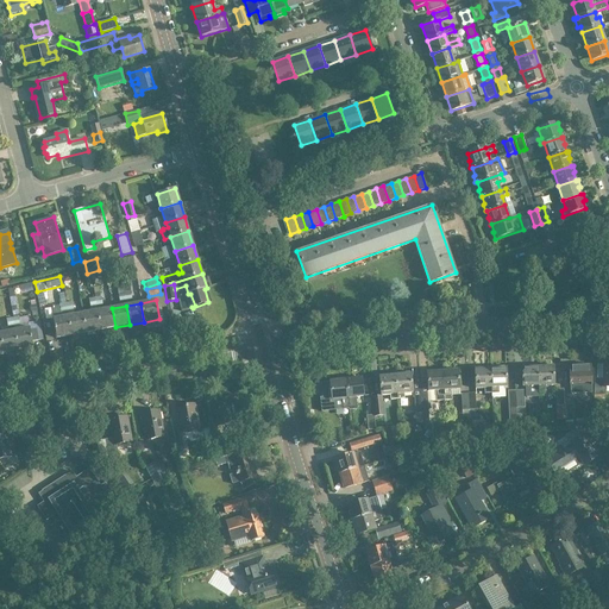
[(98,311),(101,330),(115,327),(112,308),(98,311)]
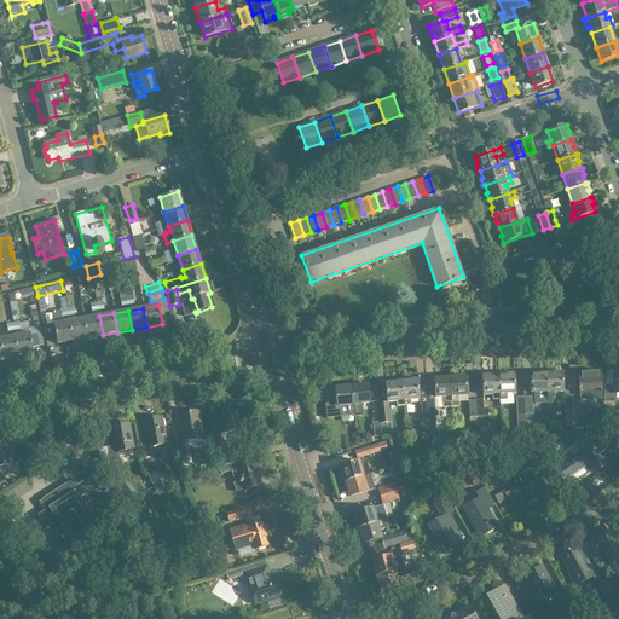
[(99,316),(84,318),(87,337),(103,335),(99,316)]
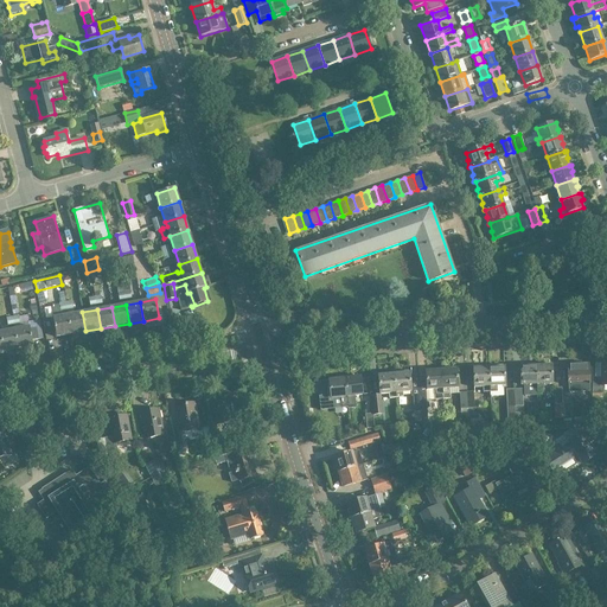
[(85,331),(82,312),(68,315),(71,334),(85,331)]
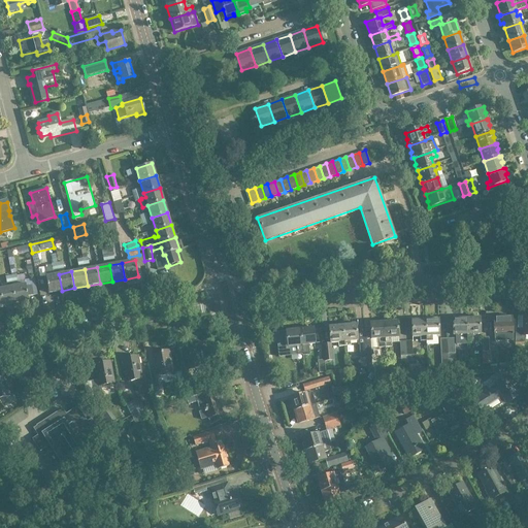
[(62,291),(59,274),(46,276),(48,293),(62,291)]
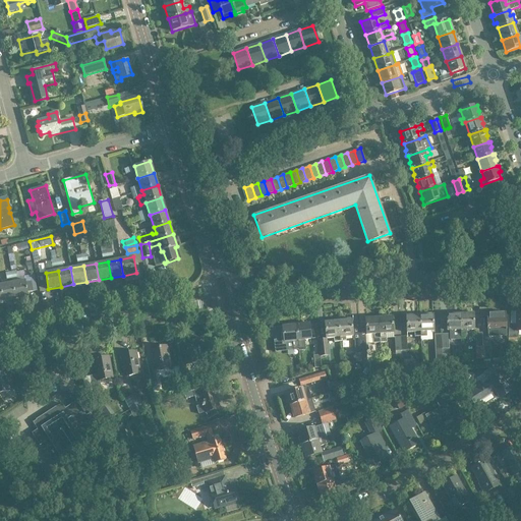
[(12,283),(15,299),(27,296),(24,281),(12,283)]
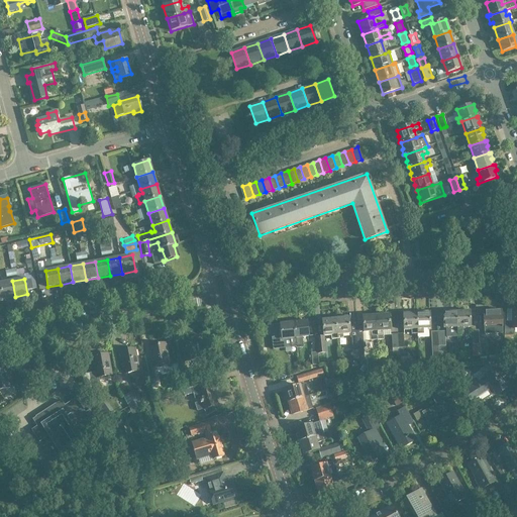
[(15,297),(12,281),(0,283),(3,299),(15,297)]
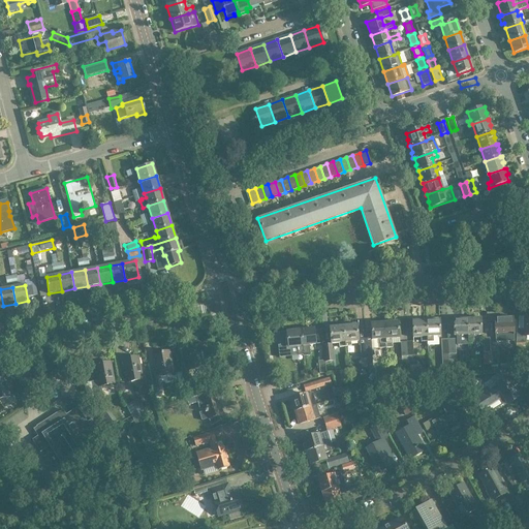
[(528,316),(525,317),(525,331),(517,331),(516,345),(525,345),(525,338),(528,337),(528,316)]
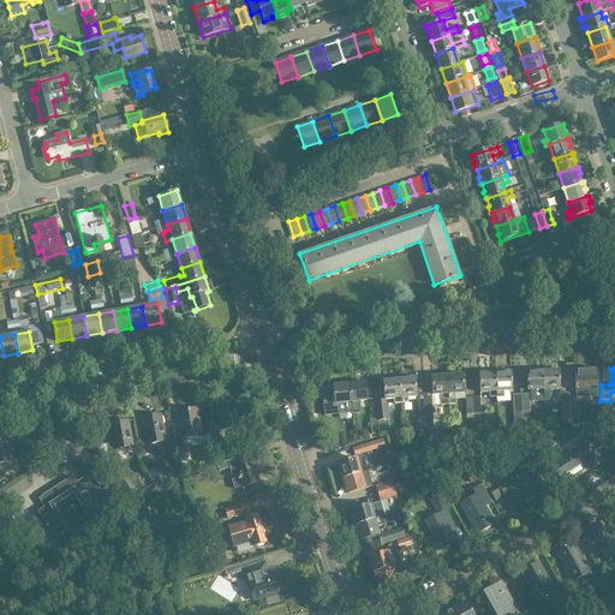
[(585,388),(597,388),(596,369),(574,370),(575,392),(585,390),(585,388)]
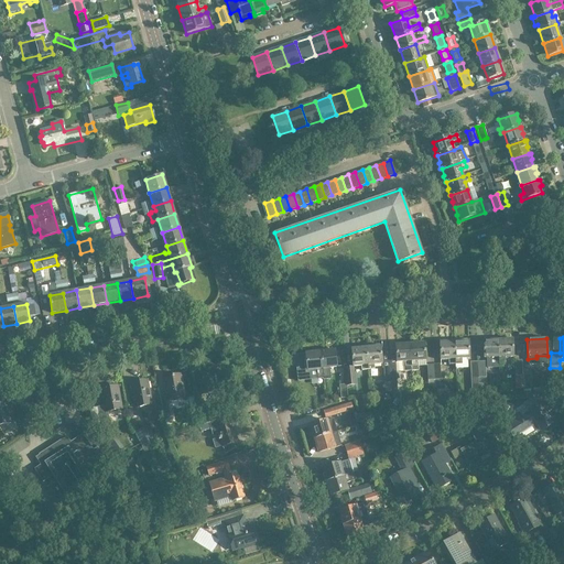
[(468,342),(467,342),(467,339),(461,339),(461,342),(454,342),(455,365),(455,369),(461,369),(461,366),(467,366),(467,359),(469,359),(468,342)]
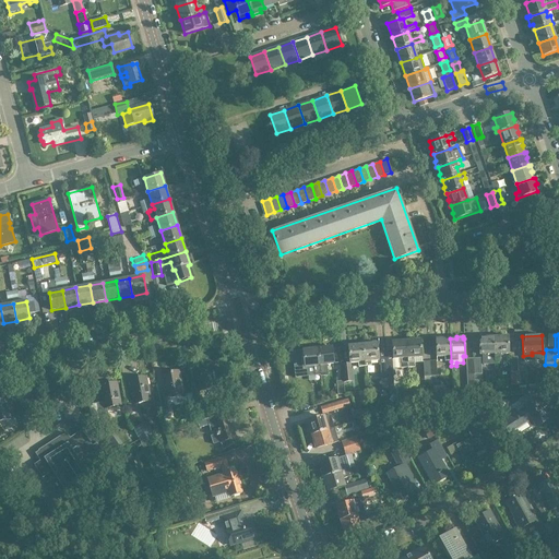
[(508,336),(494,337),(494,359),(500,359),(500,355),(509,355),(508,336)]
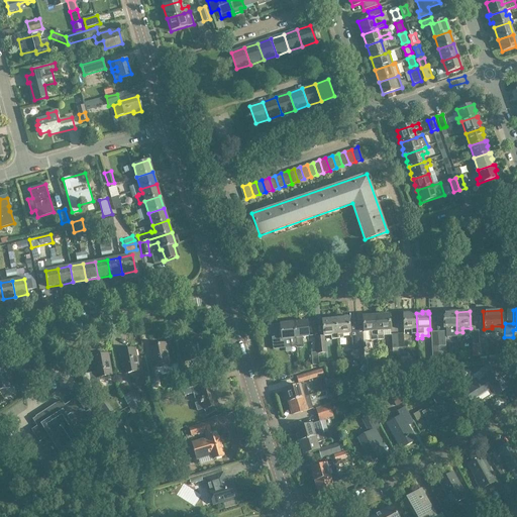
[(411,334),(417,334),(416,313),(410,313),(410,312),(404,312),(404,313),(403,313),(403,330),(411,329),(411,334)]
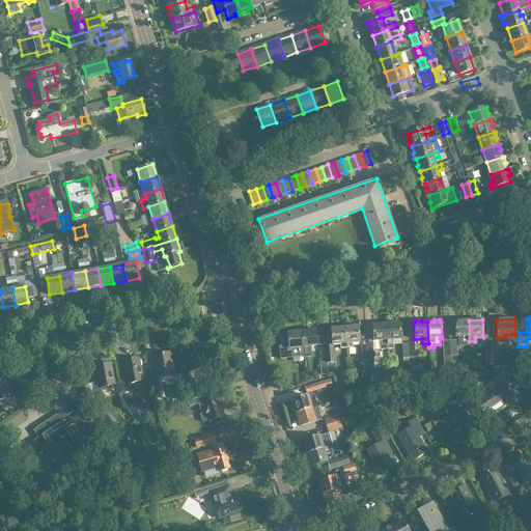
[(469,341),(469,320),(455,320),(455,337),(458,337),(458,346),(470,345),(469,341)]
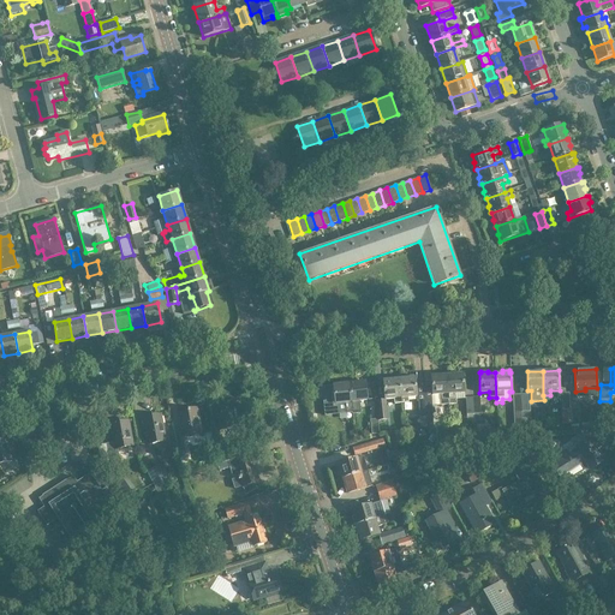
[(447,375),(449,405),(457,404),(455,394),(465,393),(464,374),(461,374),(461,372),(454,372),(454,375),(447,375)]
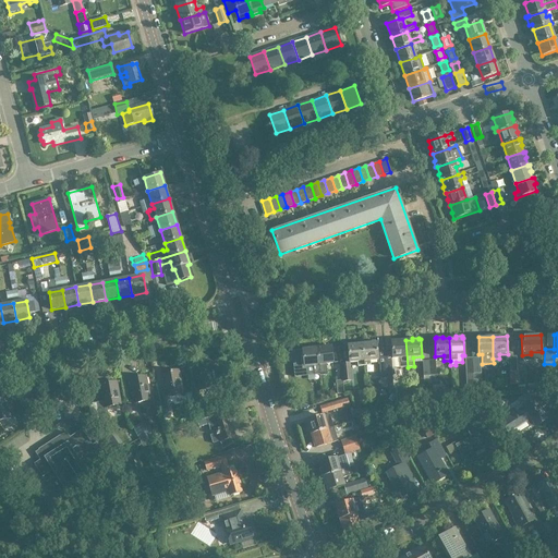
[(393,341),(391,342),(392,359),(400,359),(400,367),(408,367),(405,340),(399,341),(399,339),(393,340),(393,341)]
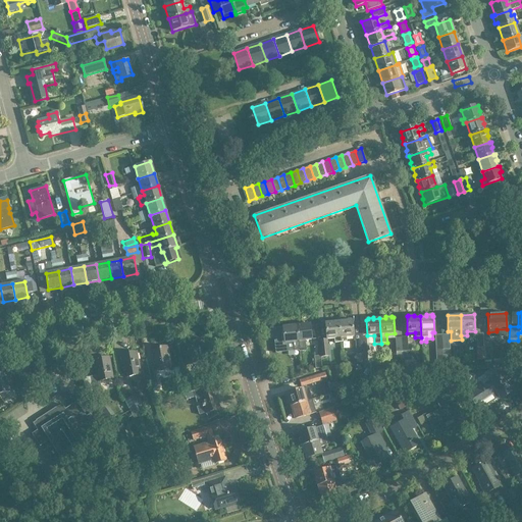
[(347,337),(354,336),(352,320),(351,320),(351,319),(345,319),(345,321),(338,321),(341,343),(347,342),(347,337)]
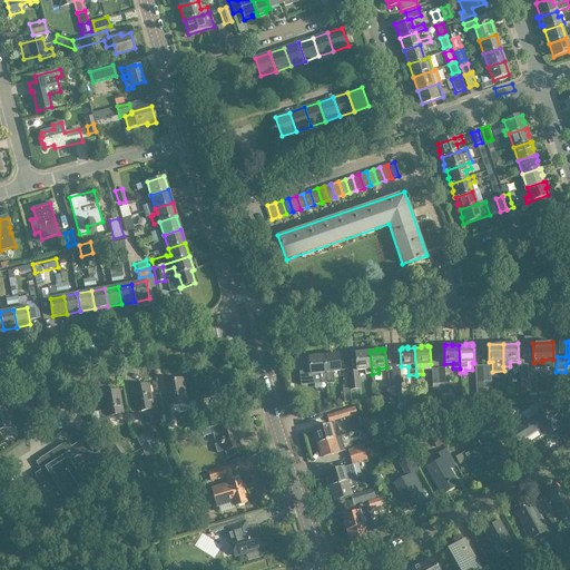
[(372,374),(370,351),(363,352),(363,350),(357,351),(357,352),(355,353),(356,371),(365,370),(365,374),(372,374)]
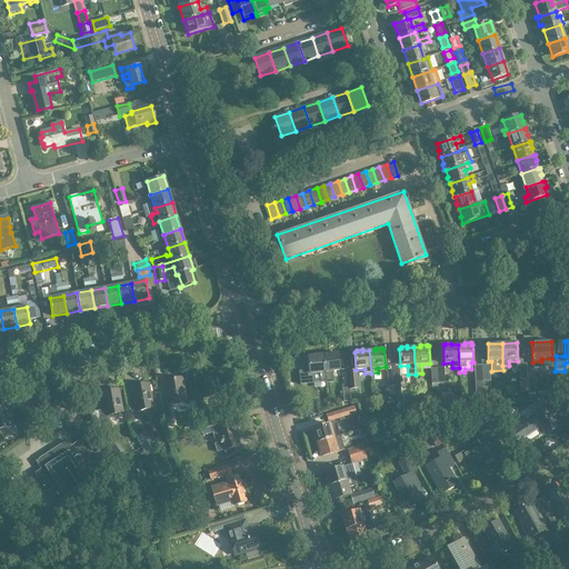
[(323,356),(327,381),(327,383),(333,382),(332,377),(339,376),(339,370),(340,370),(338,353),(323,356)]
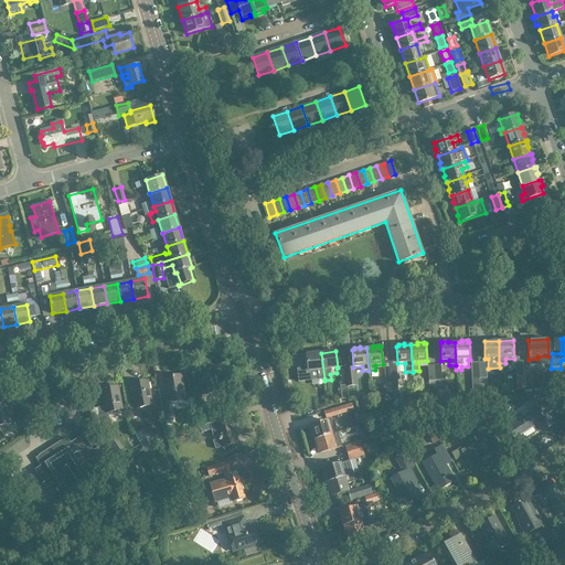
[(385,365),(395,364),(394,352),(384,353),(385,365)]
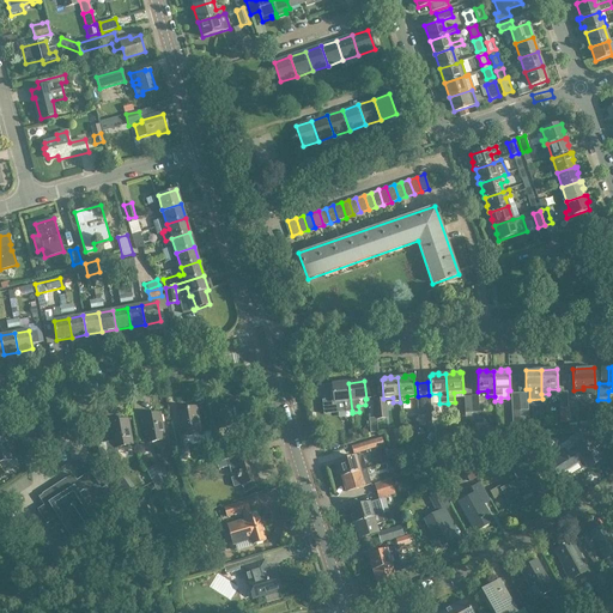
[(337,402),(344,401),(345,412),(352,411),(349,383),(323,386),(326,404),(323,404),(325,414),(338,413),(337,402)]
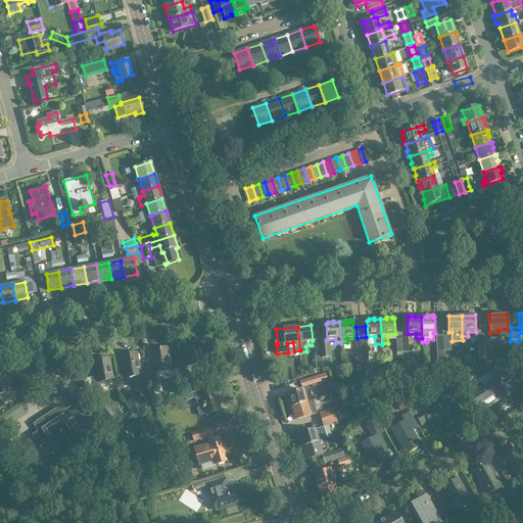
[(321,357),(329,357),(328,350),(326,350),(325,340),(320,340),(321,355),(321,357)]
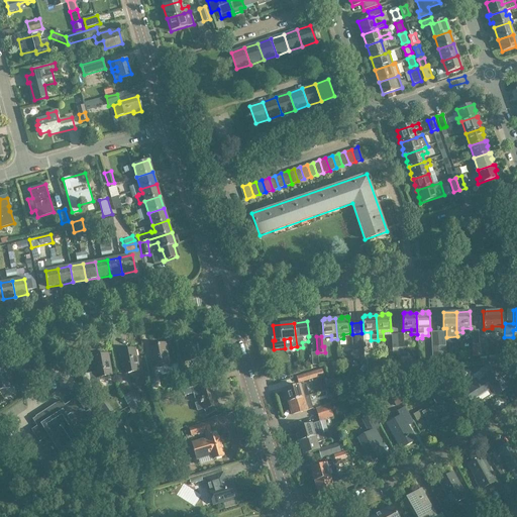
[(180,373),(186,372),(184,363),(198,359),(198,358),(202,358),(199,339),(195,340),(194,338),(180,341),(183,355),(177,356),(180,373)]
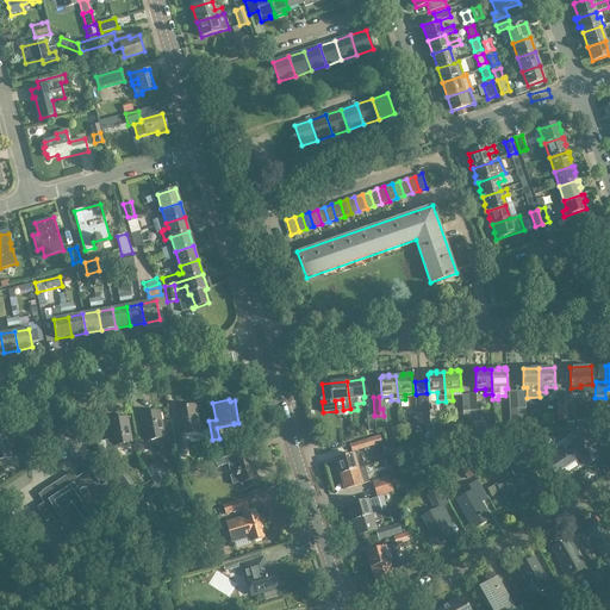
[(175,439),(176,447),(178,452),(185,450),(181,434),(199,431),(194,405),(176,409),(180,427),(173,428),(175,439)]
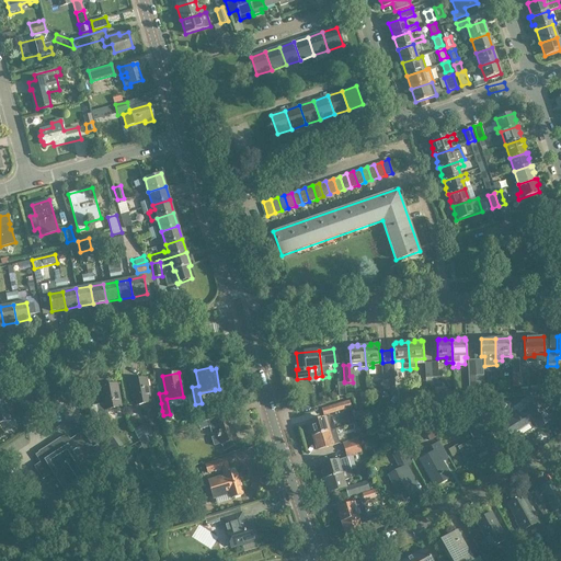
[(144,407),(144,404),(151,403),(147,379),(130,382),(134,407),(136,405),(137,408),(138,409),(144,408),(144,407)]
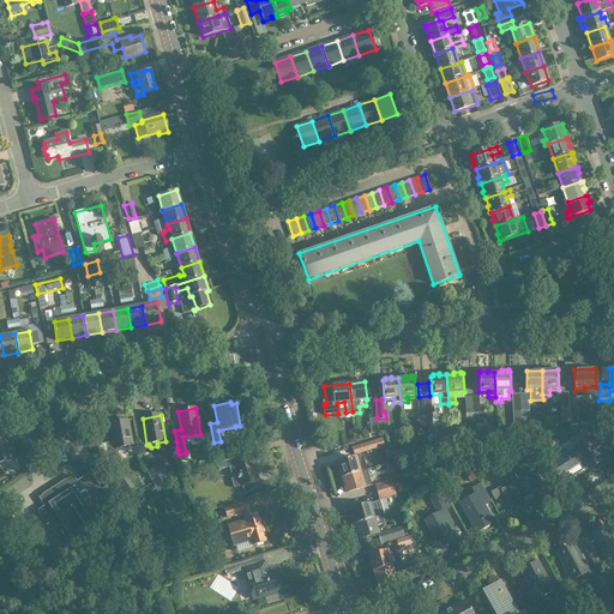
[(116,421),(116,422),(109,423),(113,443),(106,444),(109,463),(119,462),(116,449),(132,446),(128,421),(126,421),(125,419),(124,417),(118,419),(116,421)]
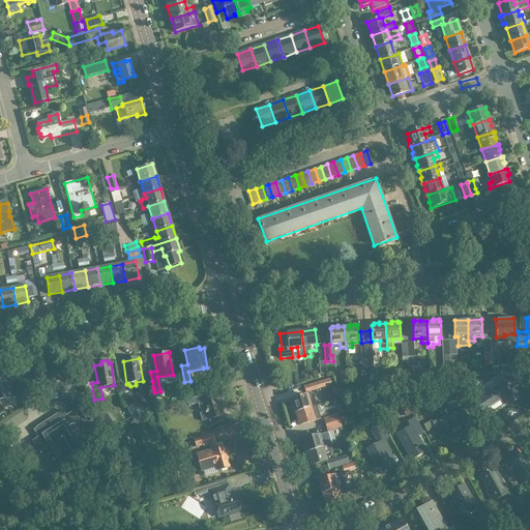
[(488,388),(479,393),(474,396),(482,411),(504,398),(508,405),(523,396),(521,392),(526,389),(514,371),(500,372),(506,380),(496,386),(497,387),(490,392),(488,388)]
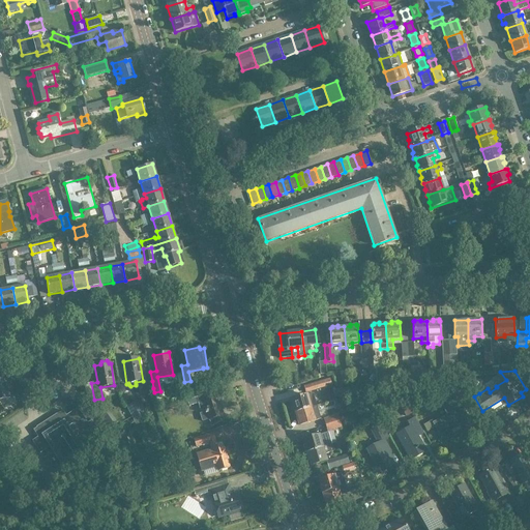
[(7,380),(5,372),(0,372),(0,400),(13,398),(10,379),(7,380)]
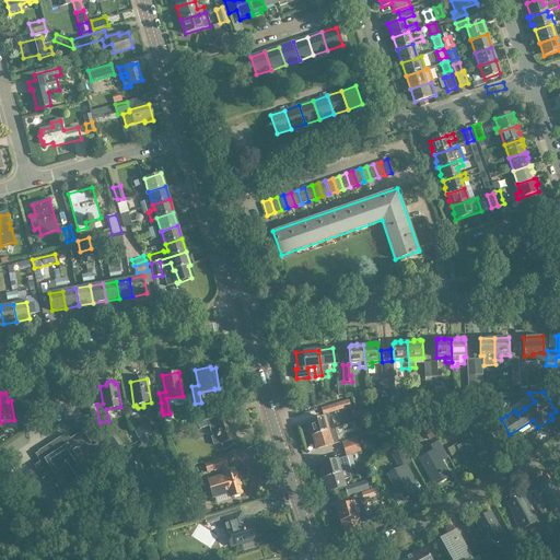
[(366,397),(358,398),(359,407),(368,406),(366,397)]
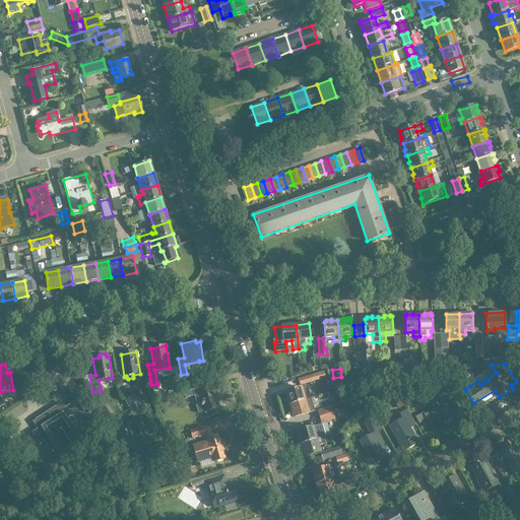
[(439,376),(445,388),(454,383),(447,371),(439,376)]
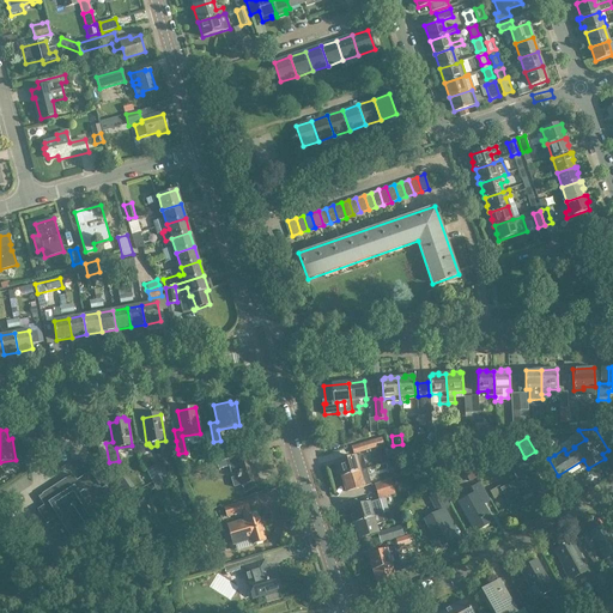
[(382,438),(376,439),(352,447),(354,455),(384,445),(382,438)]
